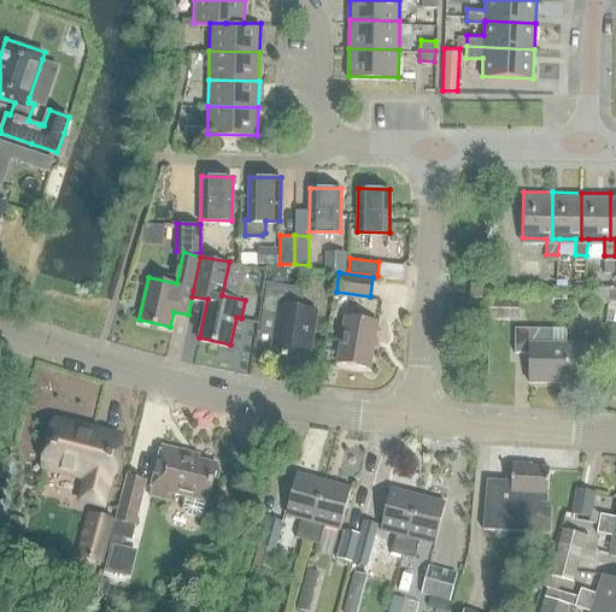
[(271,352),(308,358),(316,309),(300,306),(304,287),(268,281),(263,310),(279,312),(271,352)]
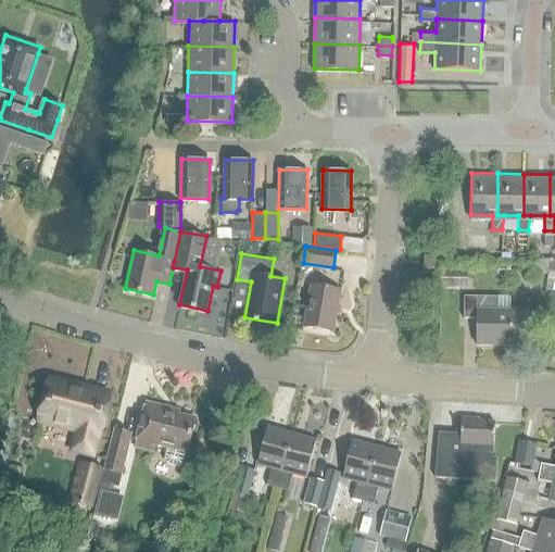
[(424,266),(436,267),(436,255),(424,254),(424,266)]
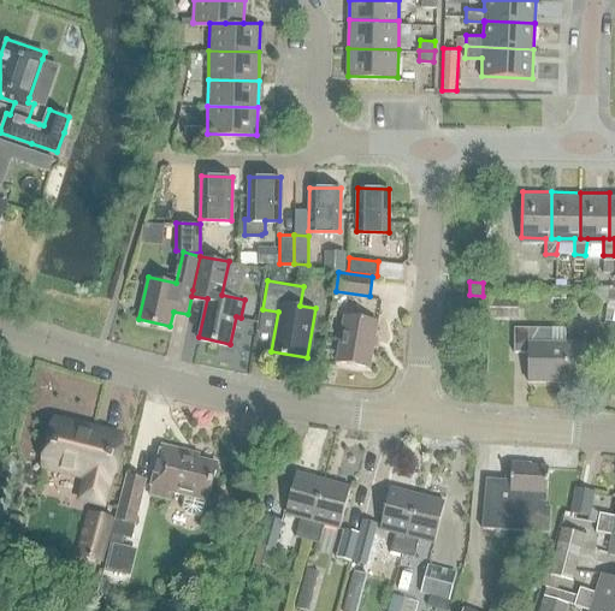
[(604,319),(614,320),(614,283),(596,284),(595,294),(605,300),(608,301),(604,319)]
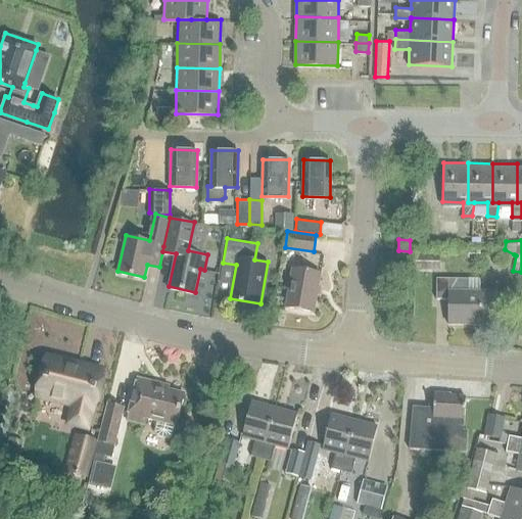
[(442,256),(440,244),(422,247),(424,258),(442,256)]
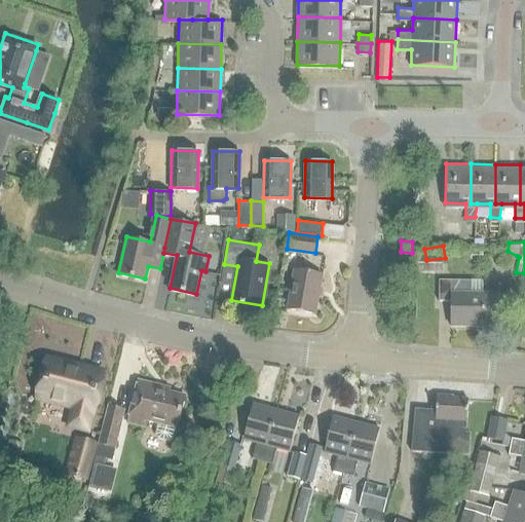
[(287,307),(315,312),(322,273),(294,268),(287,307)]
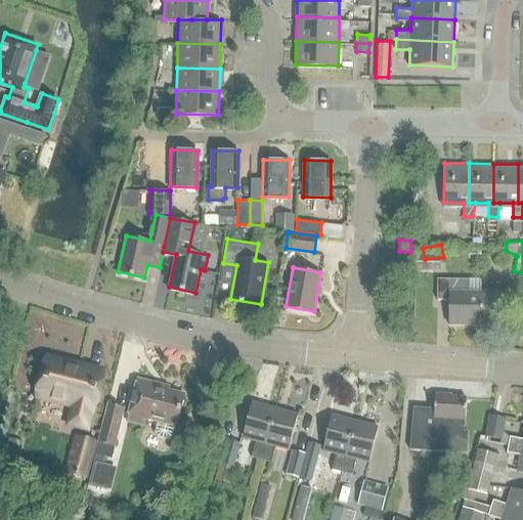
[(481,277),(470,277),(437,277),(437,297),(449,297),(449,323),(496,323),(496,290),(481,290),(481,277)]
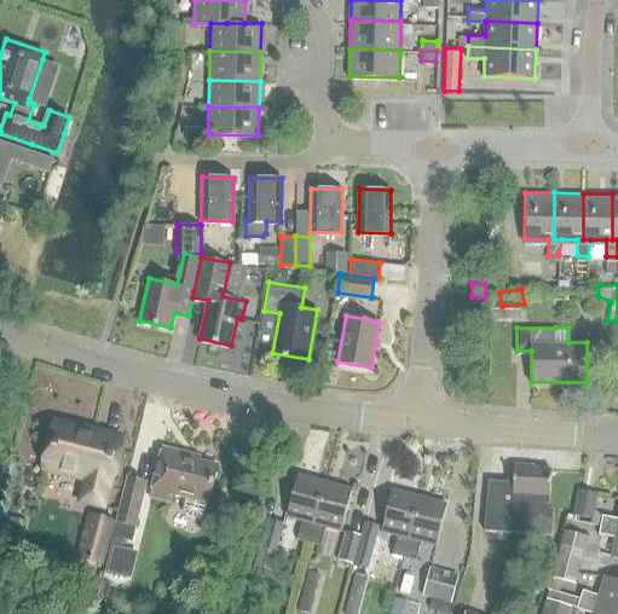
[(110,481),(121,434),(94,428),(92,434),(55,424),(44,465),(86,475),(80,498),(103,503),(108,481),(110,481)]
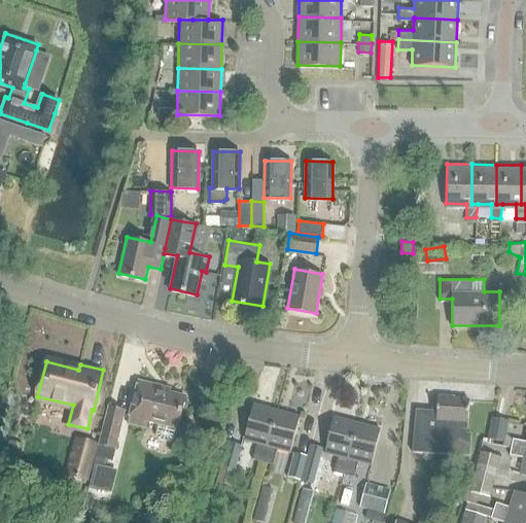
[(159,421),(155,432),(158,437),(169,440),(173,438),(176,426),(177,426),(185,394),(156,387),(158,383),(138,379),(128,421),(145,425),(147,419),(159,421)]
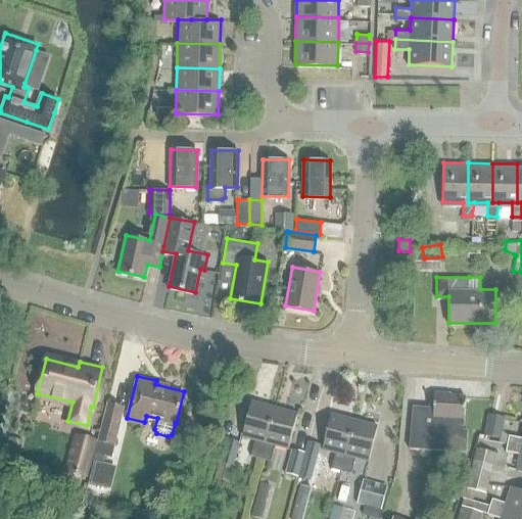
[(410,445),(466,450),(467,428),(463,428),(463,417),(464,417),(465,394),(449,393),(451,391),(434,390),(434,394),(430,394),(429,406),(413,405),(409,446),(410,446),(410,445)]
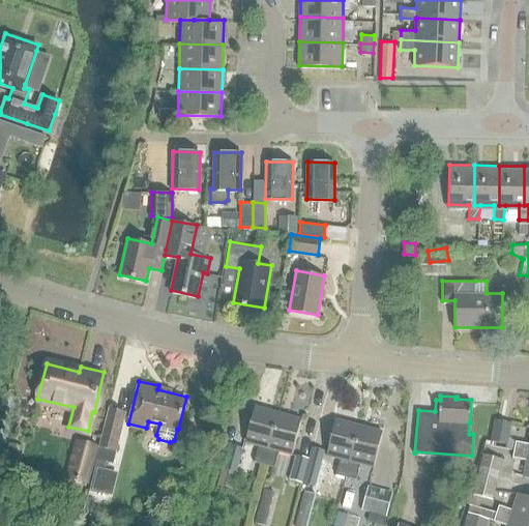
[(99,444),(115,448),(124,410),(109,406),(99,444)]
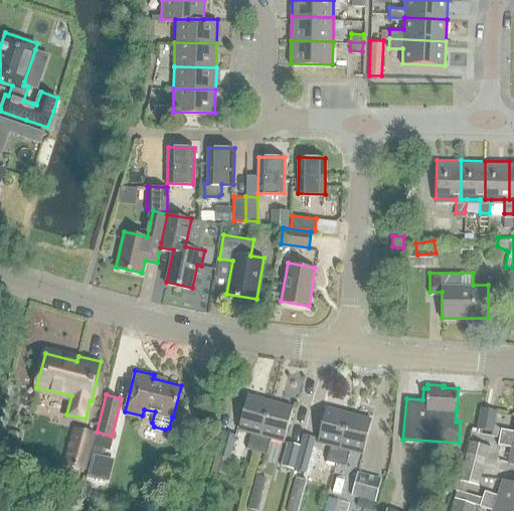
[(246,447),(257,450),(270,400),(247,394),(238,429),(250,432),(246,447)]
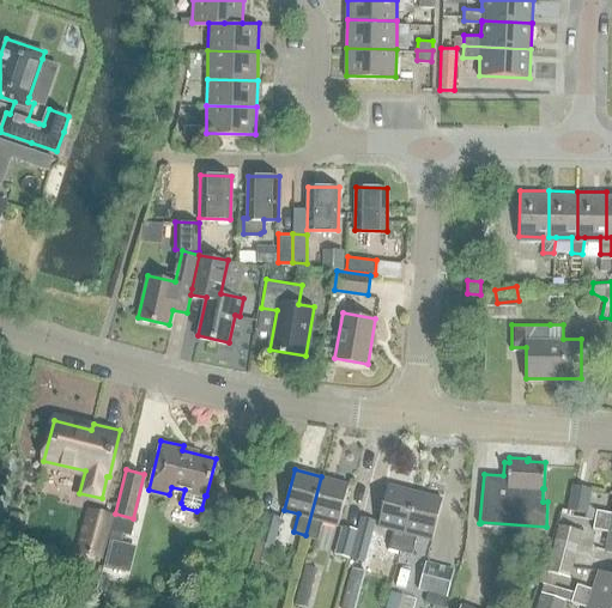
[(321,476),(306,535),(317,539),(322,520),(338,524),(349,484),(321,476)]
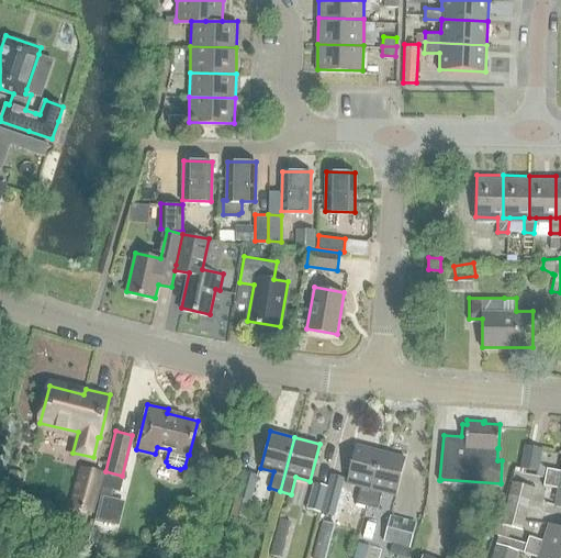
[(356,502),(367,505),(381,450),(356,444),(346,481),(360,484),(356,502)]
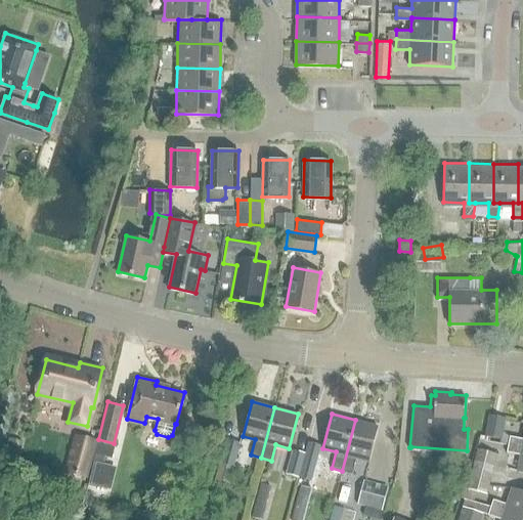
[(486,435),(503,438),(507,418),(490,415),(486,435)]
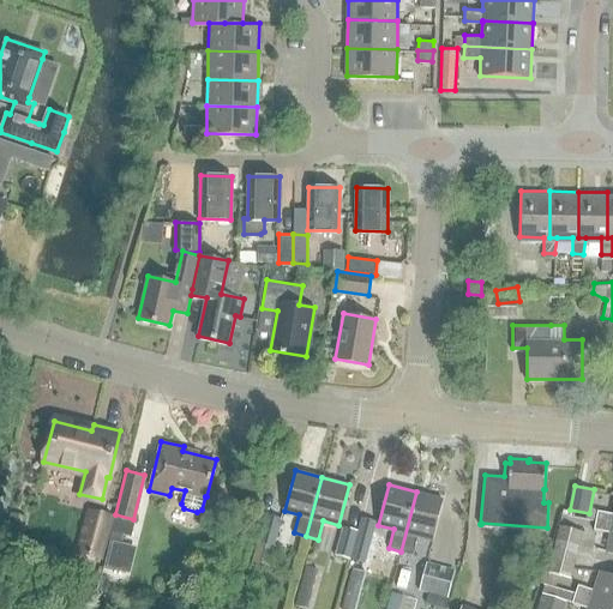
[(416,492),(401,552),(413,554),(418,536),(433,540),(443,499),(416,492)]
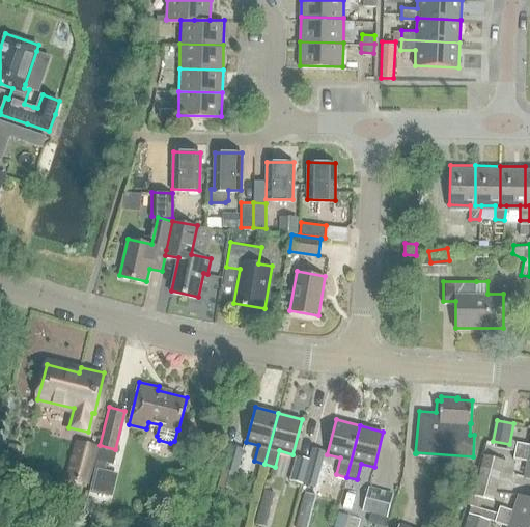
[(529,442),(517,440),(515,448),(529,451),(529,442)]
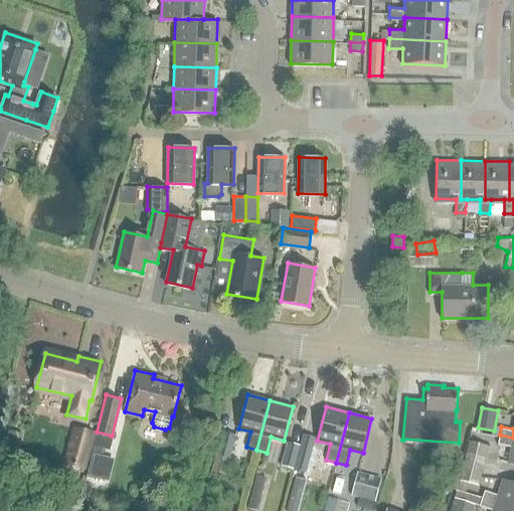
[(66,463),(83,468),(93,432),(75,428),(66,463)]
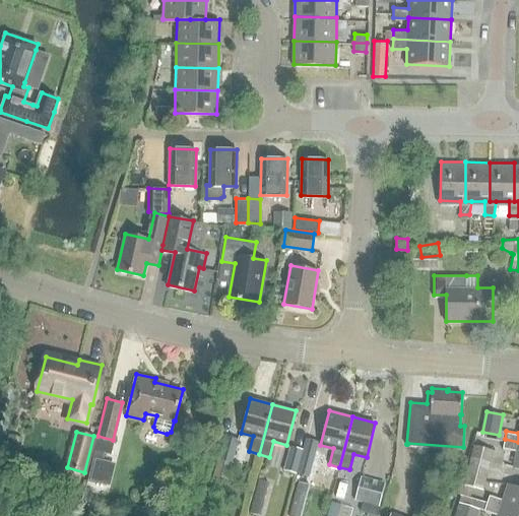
[(224,436),(218,458),(232,461),(238,439),(224,436)]
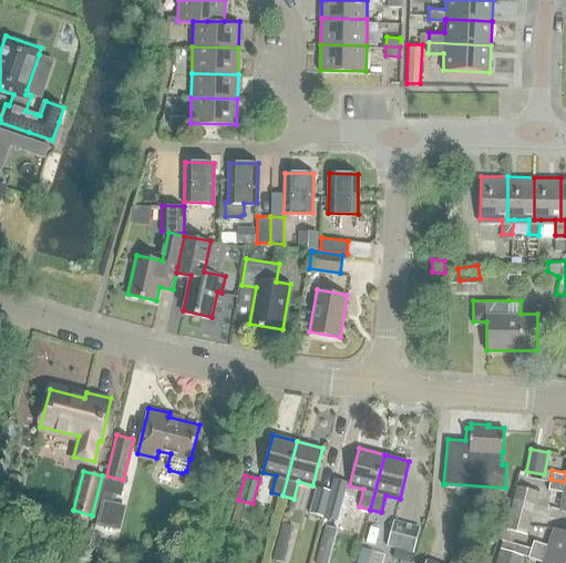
[(333,478),(328,500),(325,514),(337,518),(346,481),(333,478)]
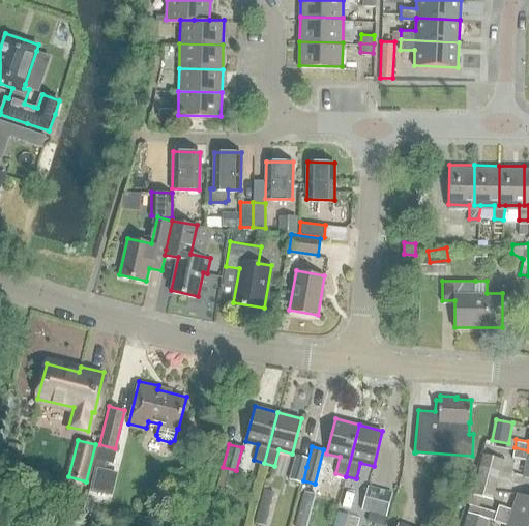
[(528,450),(515,447),(512,456),(527,459),(524,475),(528,475),(528,450)]
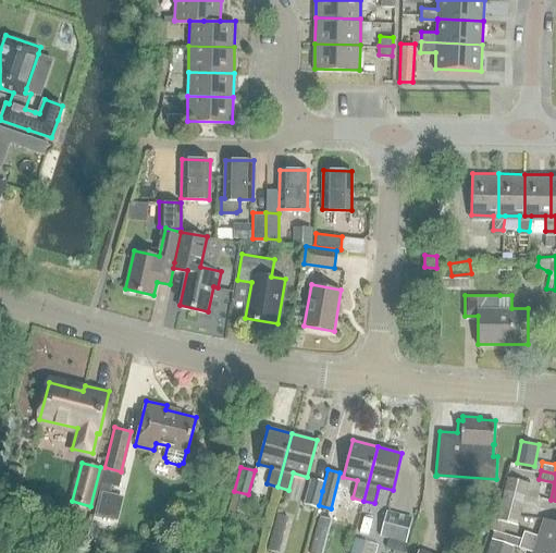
[(509,476),(504,496),(523,502),(529,481),(509,476)]
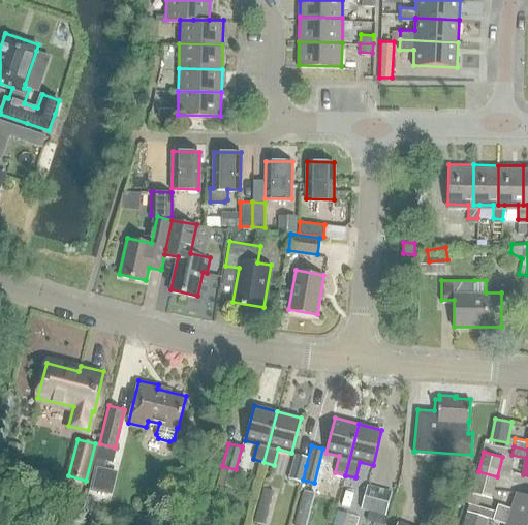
[(294,453),(288,477),(300,481),(306,456),(294,453)]
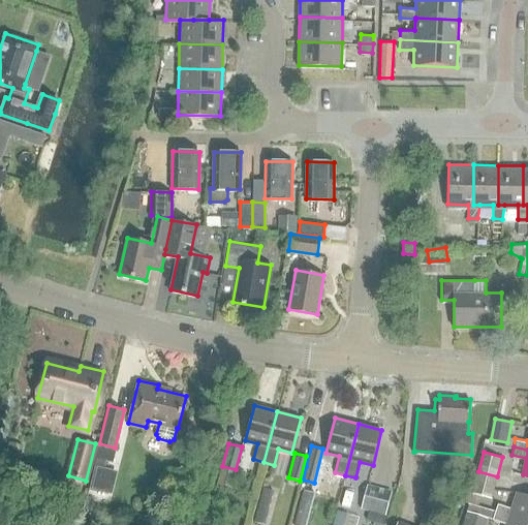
[(362,506),(385,513),(391,489),(367,483),(362,506)]
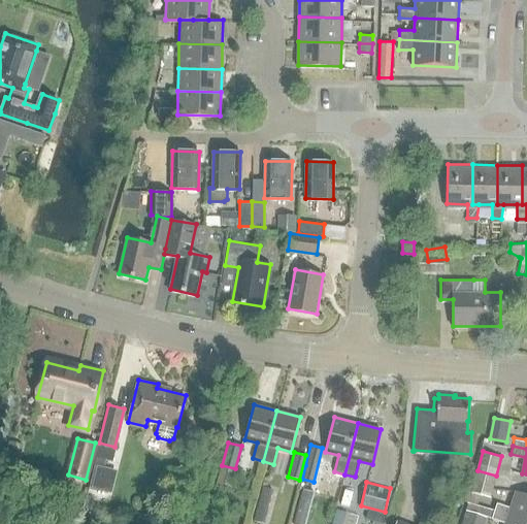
[(254,519),(264,521),(272,488),(263,485),(254,519)]
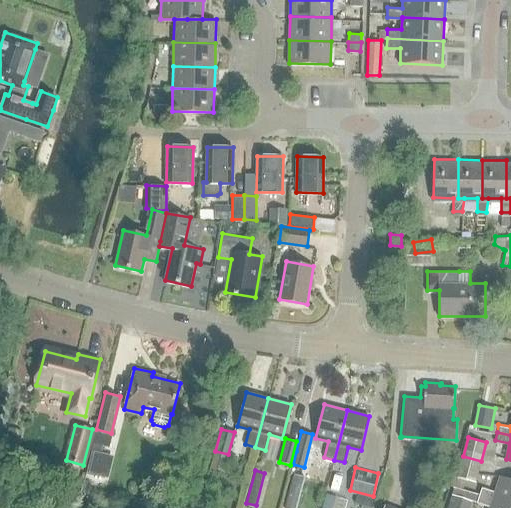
[(284,507),(286,507),(295,507),(305,475),(294,472),(284,507)]
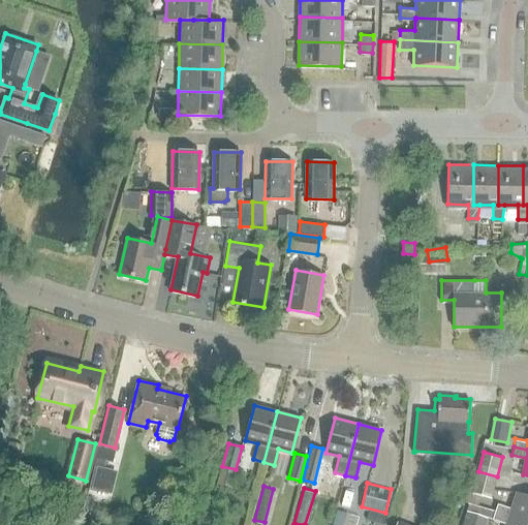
[(498,501),(496,510),(527,520),(527,493),(518,490),(511,506),(498,501)]
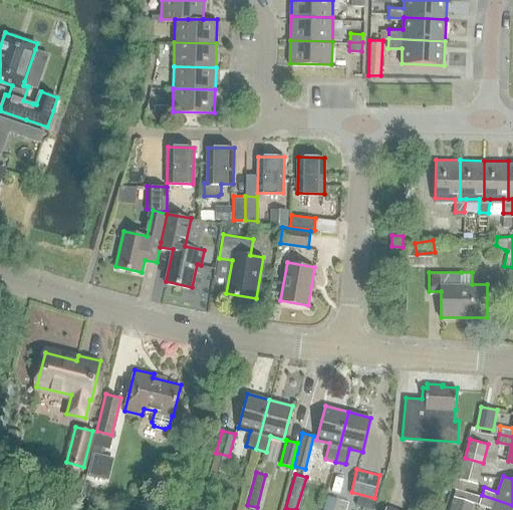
[(323,509),(345,509),(348,500),(328,494),(323,509)]
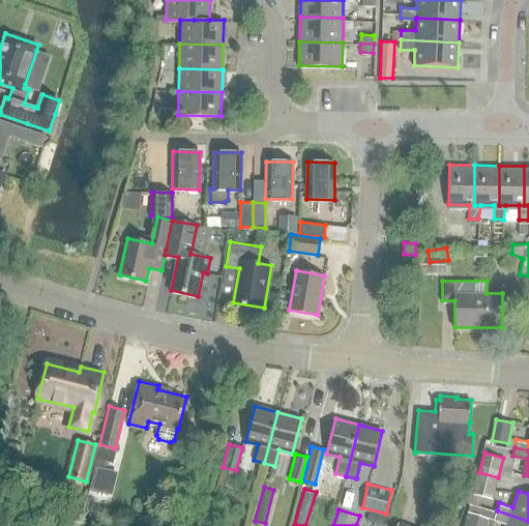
[(465,525),(485,525),(489,516),(471,509),(465,525)]
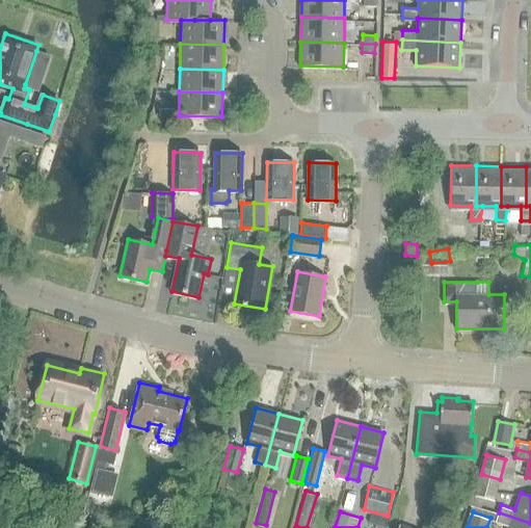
[(530,523),(499,512),(496,521),(509,525),(508,527),(530,527),(530,523)]
